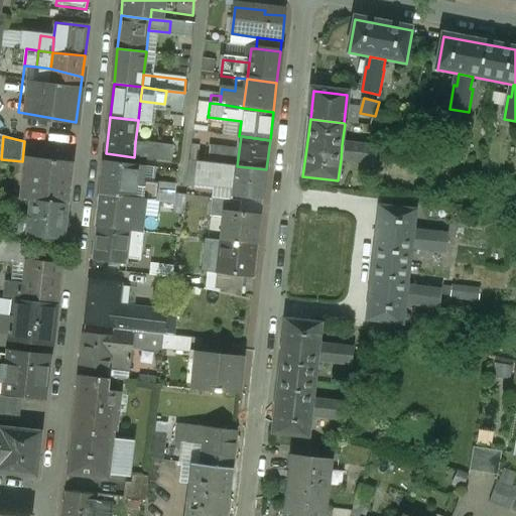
[(167,146),(135,142),(134,157),(165,161),(167,146)]
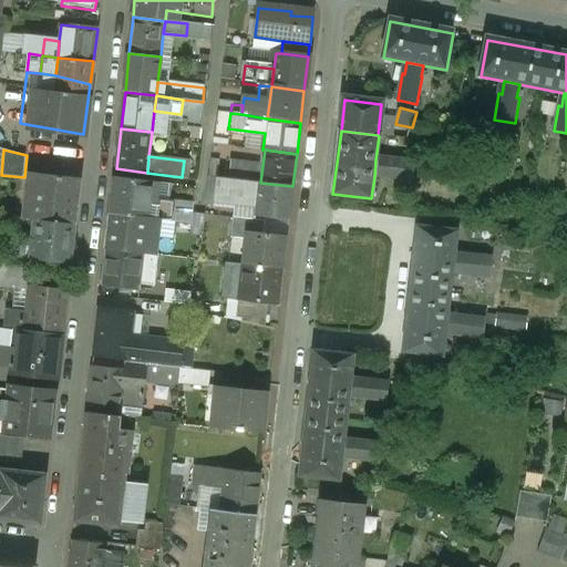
[(416,162),(391,160),(391,162),(375,160),(374,176),(389,177),(389,179),(414,182),(416,162)]
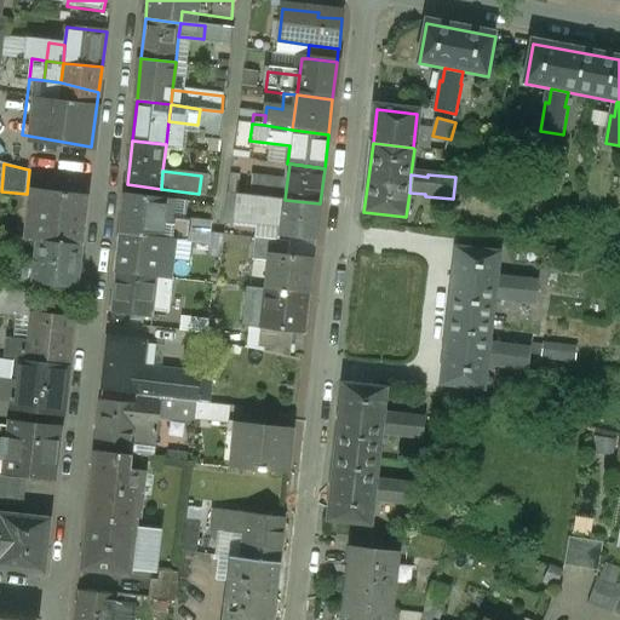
[(287,181),(254,177),(252,195),(256,196),(285,200),(287,181)]
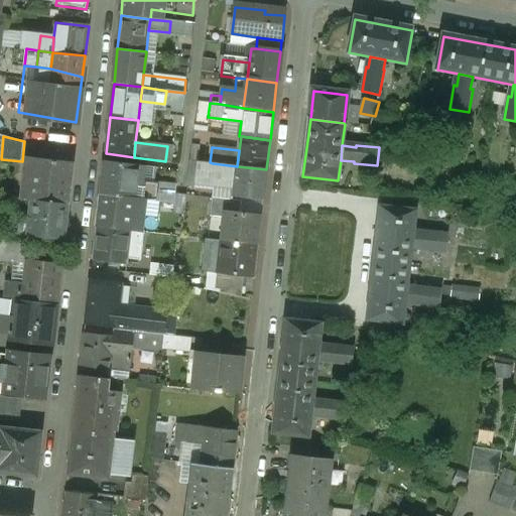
[(73,163),(26,158),(21,201),(31,202),(68,206),(73,163)]
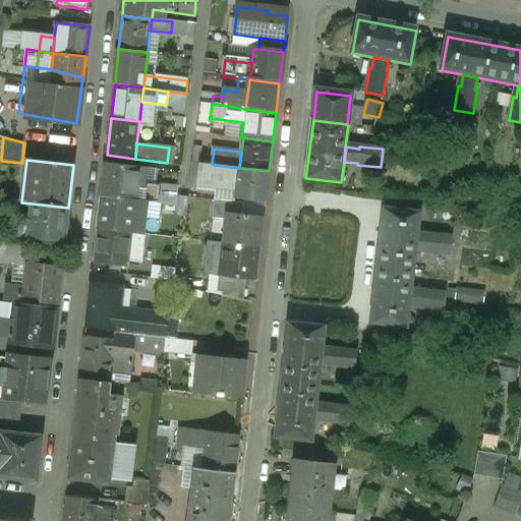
[(140,167),(106,163),(103,196),(136,201),(138,184),(140,167)]
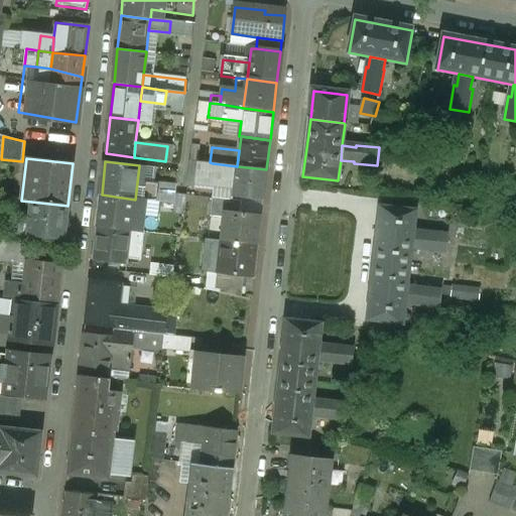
[(237,166),(213,163),(211,185),(235,187),(237,166)]
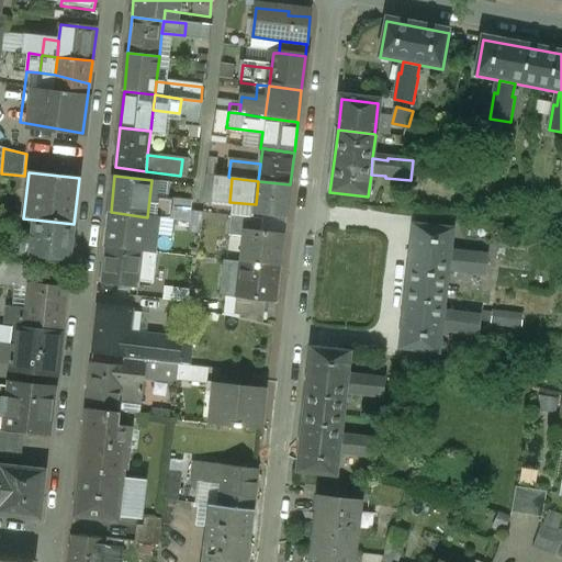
[(290,184),(258,181),(256,204),(254,214),(287,218),(290,184)]
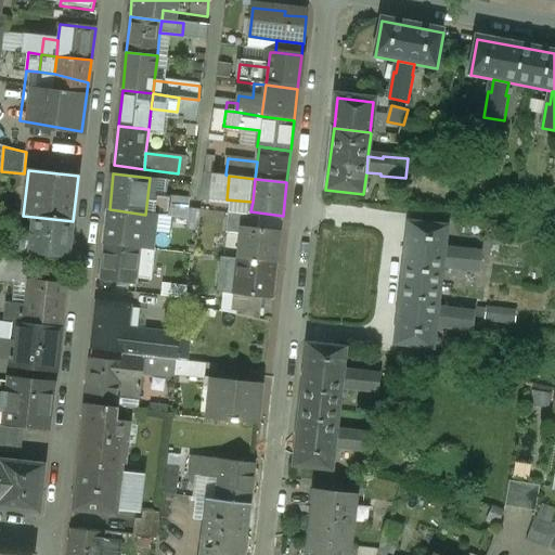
[(162,197),(147,196),(145,215),(156,216),(159,217),(162,197)]
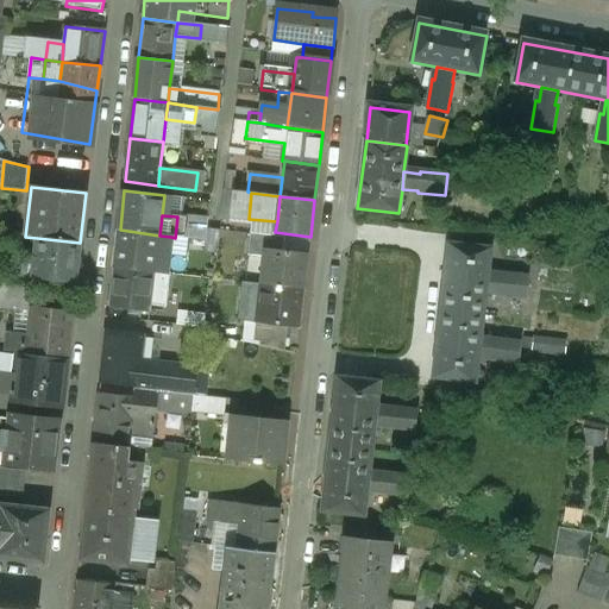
[(206,228),(186,226),(187,218),(177,217),(175,238),(203,242),(206,228)]
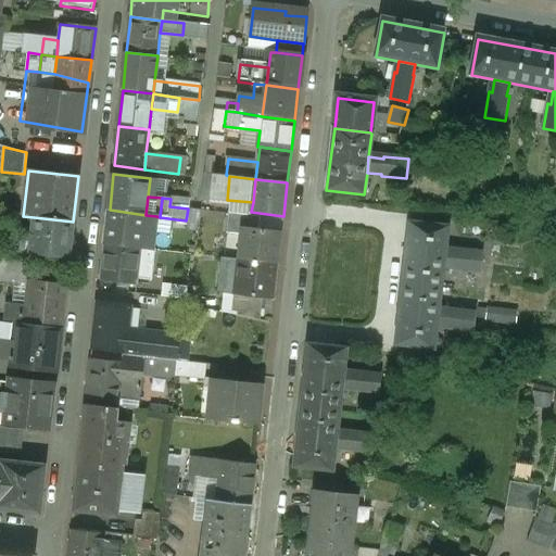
[(146,215),(110,210),(105,243),(141,248),(152,250),(156,216),(146,215)]
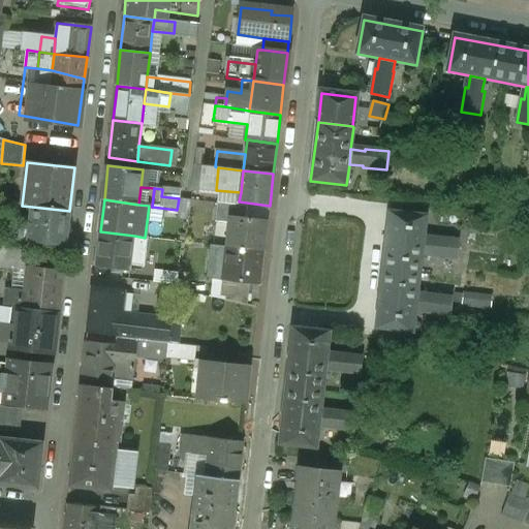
[(9,204),(0,203),(0,210),(9,212),(9,204)]
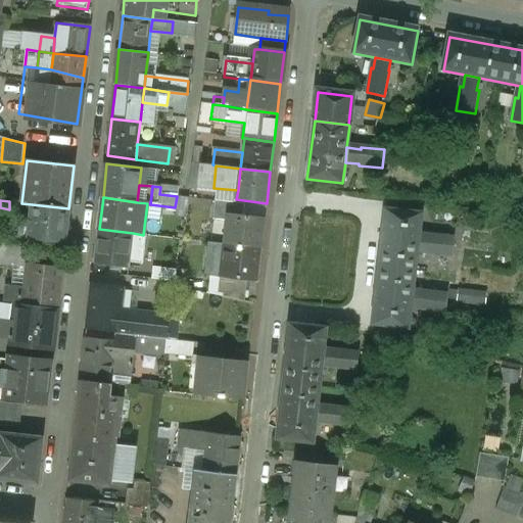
[(245,205),(217,201),(215,221),(227,223),(228,216),(244,218),(245,205)]
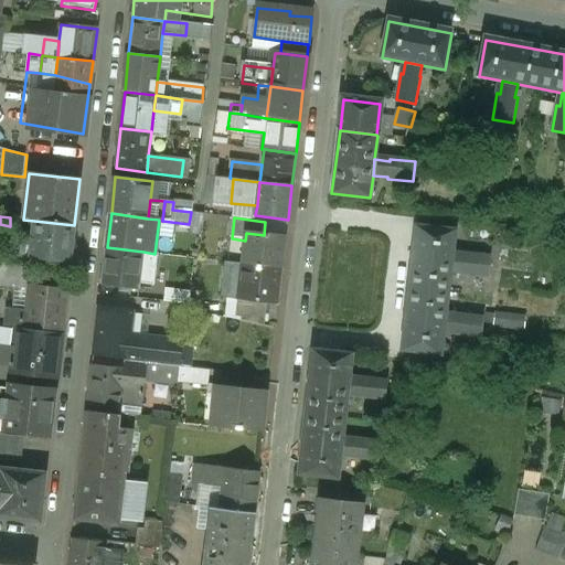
[(74,225),(34,221),(31,257),(31,259),(70,264),(74,225)]
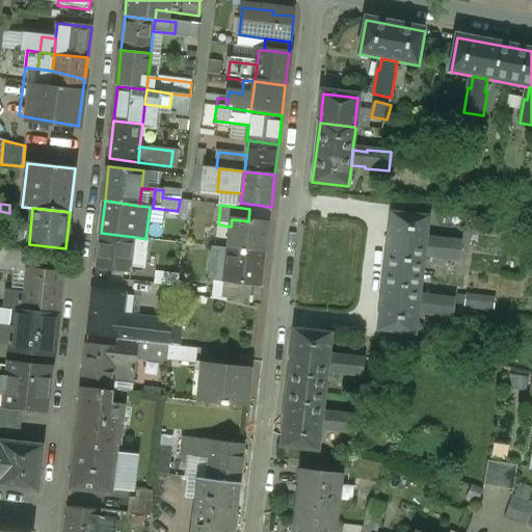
[(431,220),(395,215),(391,244),(384,301),(380,330),(419,336),(421,313),(423,299),(427,257),(429,242),(431,220)]
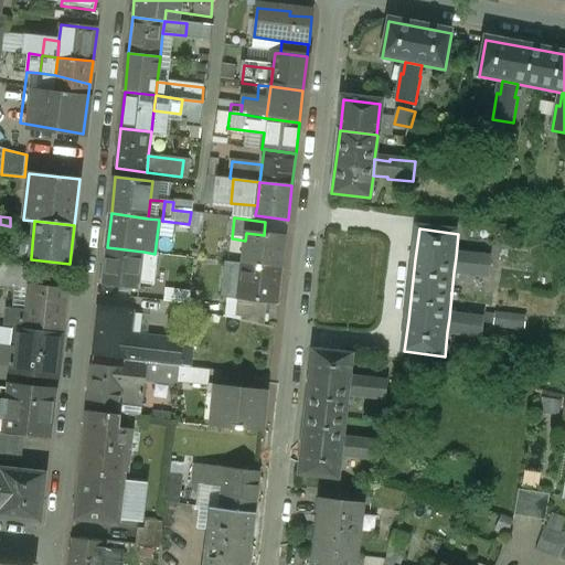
[(264,235),(246,233),(245,241),(242,265),(283,269),(286,237),(264,235)]
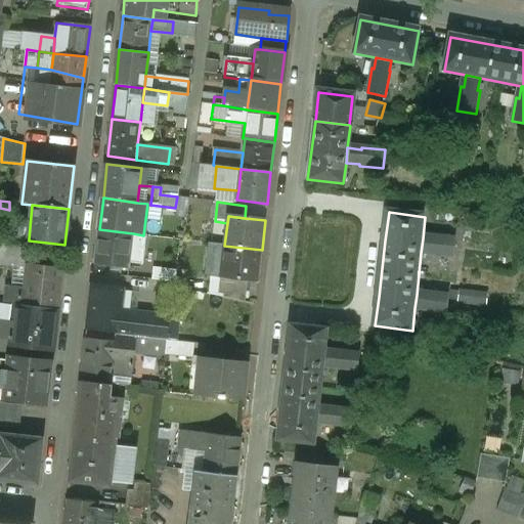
[(30,222),(19,221),(18,237),(29,238),(30,222)]
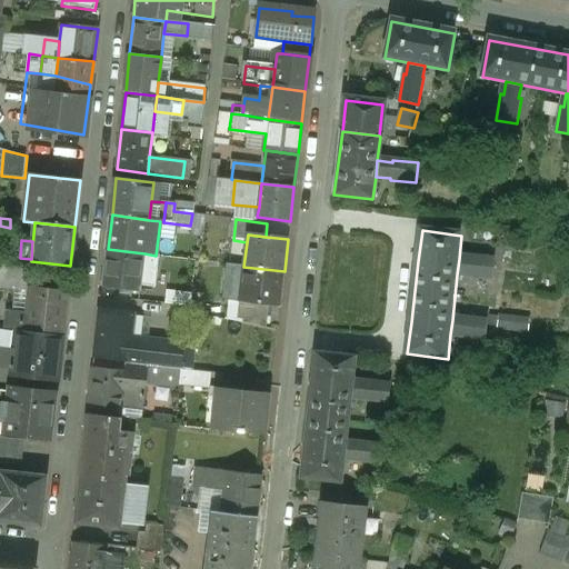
[(145,253),(108,249),(103,287),(140,291),(142,273),(145,253)]
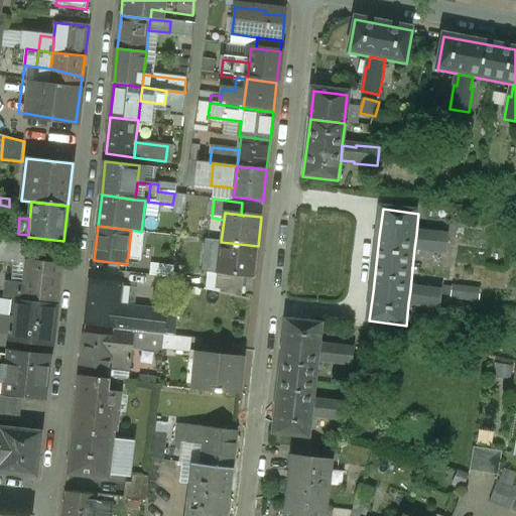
[(141,232),(131,230),(129,248),(142,249),(144,232),(141,232)]
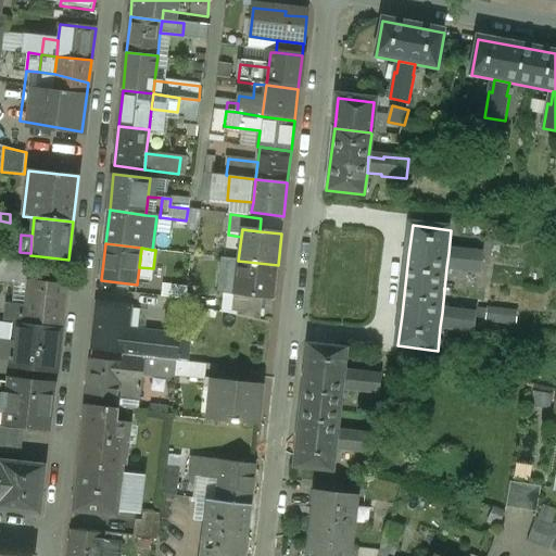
[(487,255),(462,252),(462,254),(449,253),(446,268),(459,269),(459,272),(484,275),(487,255)]
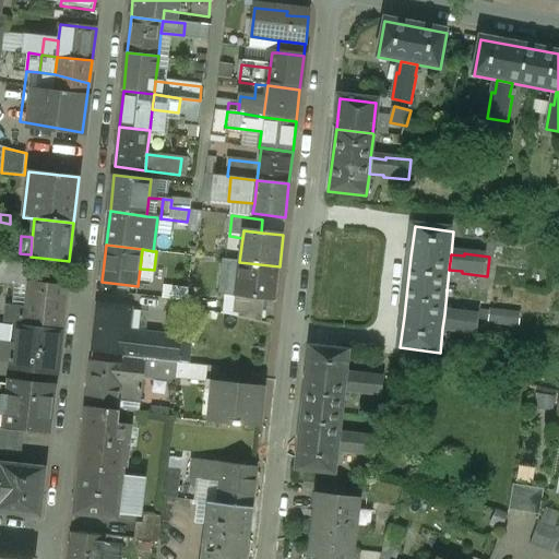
[(32,268),(0,259),(0,276),(31,281),(32,268)]
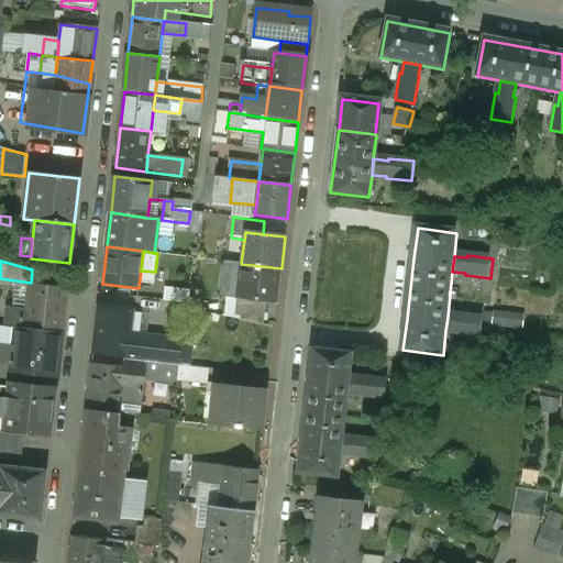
[(282,268),(240,265),(239,283),(240,284),(239,298),(236,298),(236,300),(267,304),(277,305),(282,268)]
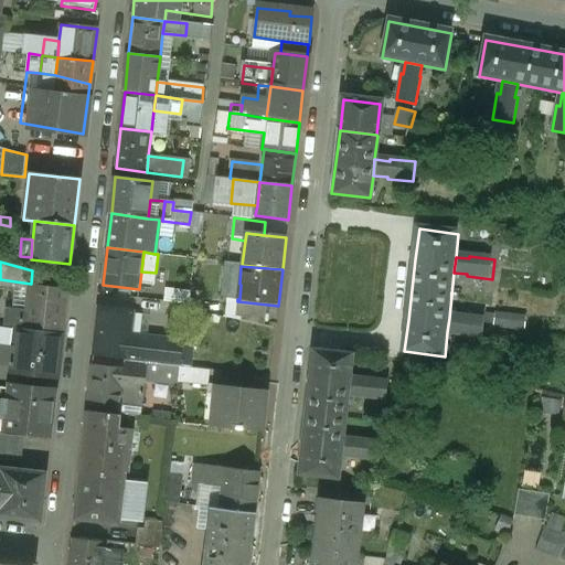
[(67,291),(29,287),(27,310),(24,327),(27,327),(63,331),(67,291)]
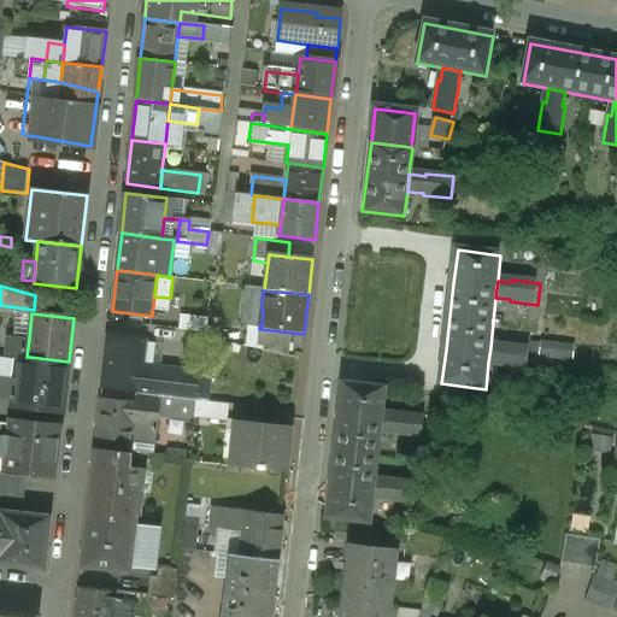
[(293,333),(266,330),(264,352),(289,358),(293,333)]
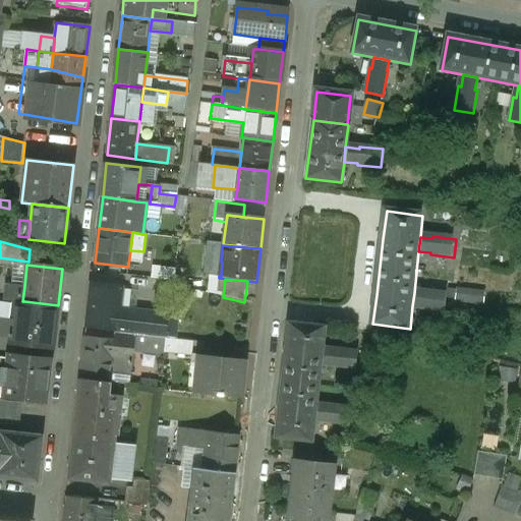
[(24,286),(8,284),(6,302),(24,304),(24,301),(22,301),(24,286)]
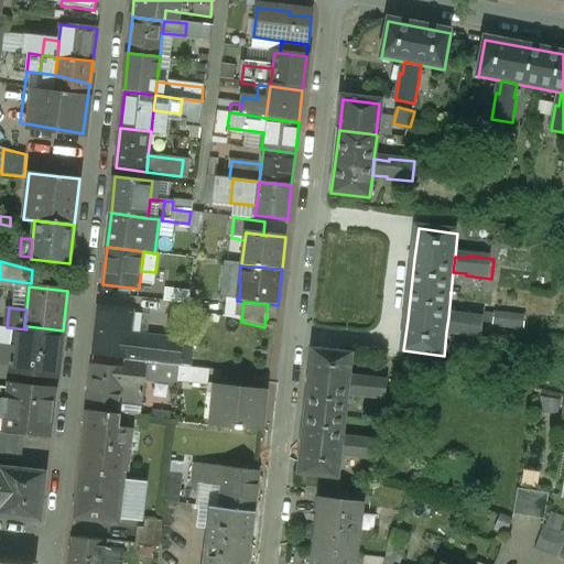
[(132,313),(99,310),(95,356),(126,359),(127,359),(130,336),(132,313)]
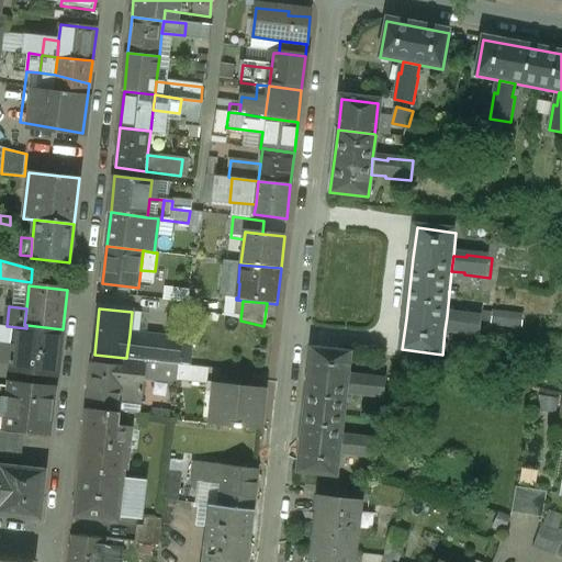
[(485,318),(459,315),(459,317),(447,316),(445,330),(457,333),(457,334),(482,337),(485,318)]
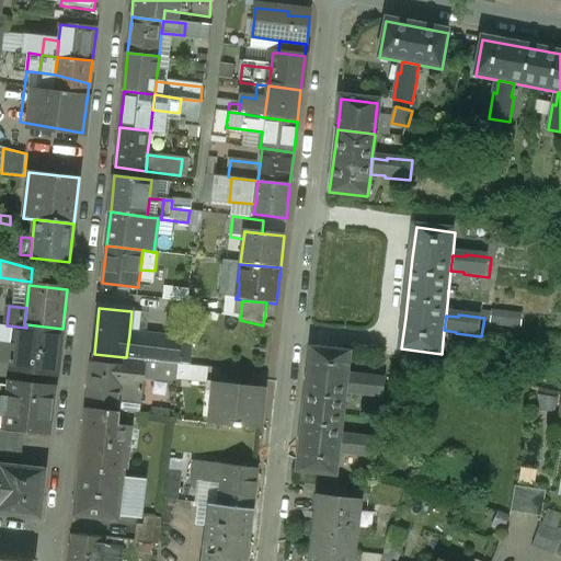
[(60,333),(16,329),(12,364),(12,371),(56,376),(60,333)]
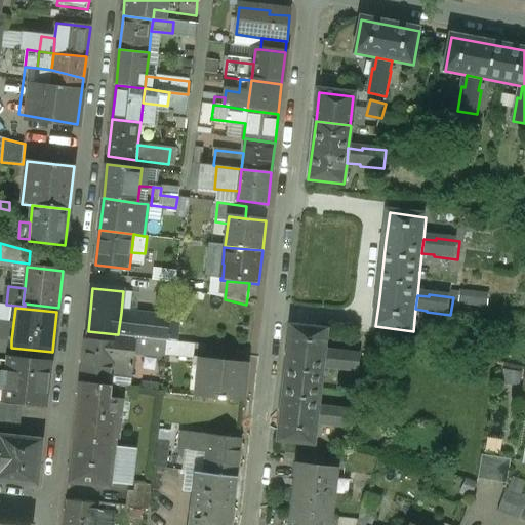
[(170,318),(121,313),(118,334),(117,334),(117,335),(135,337),(153,339),(167,341),(169,328),(170,318)]
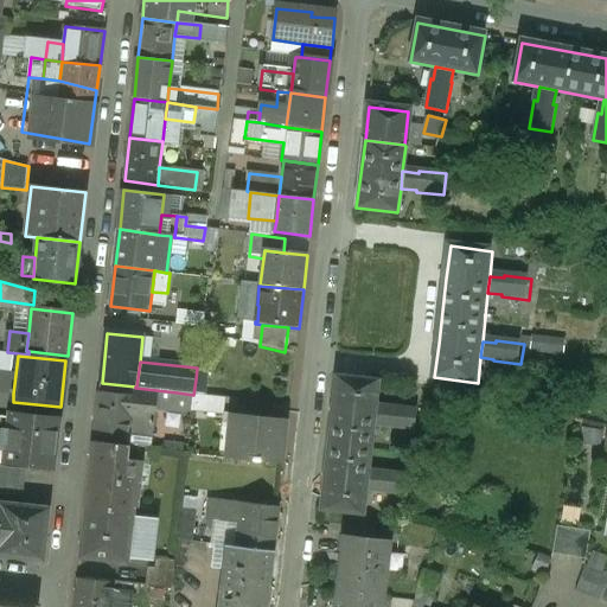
[(16,374),(0,371),(0,393),(13,394),(16,374)]
